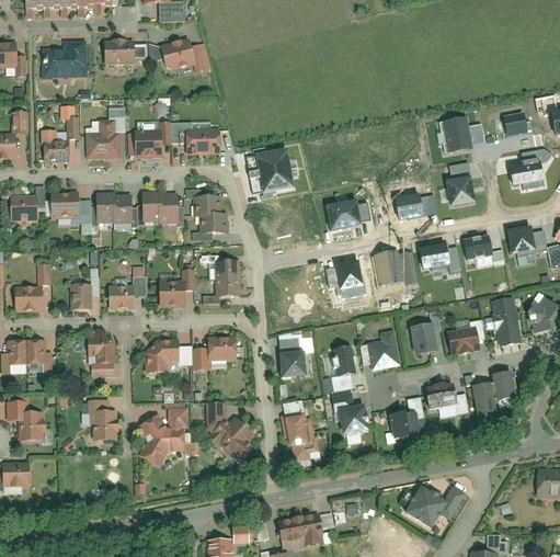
[(24,0),(25,9),(42,9),(42,0),(24,0)]
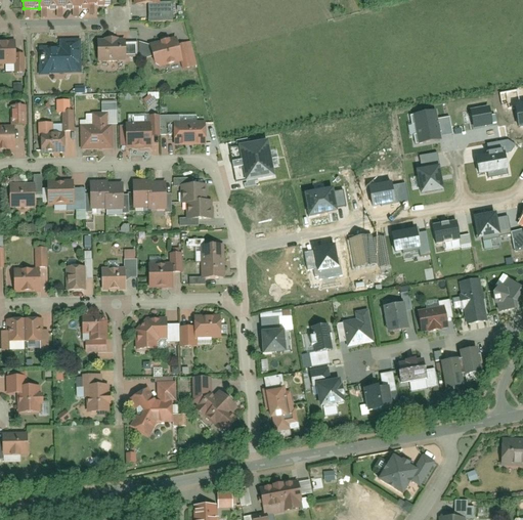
[(39,0),(39,8),(55,7),(55,0),(39,0)]
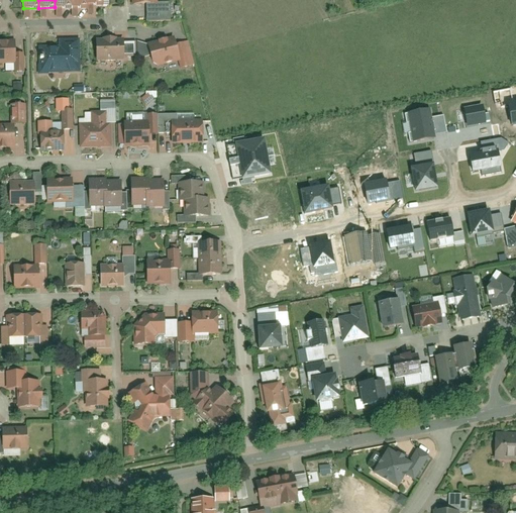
[(145,5),(146,20),(170,20),(170,5),(145,5)]
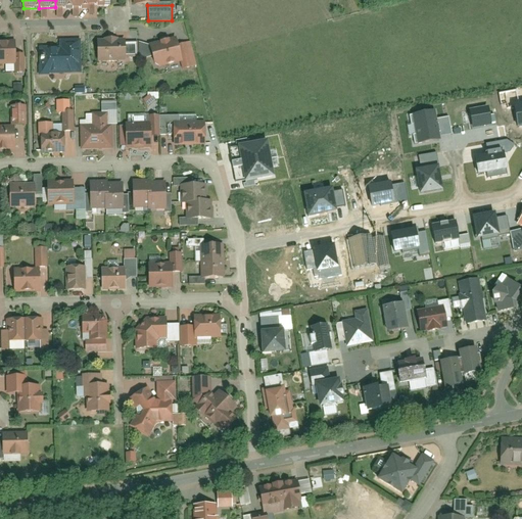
[(97,37),(97,60),(125,59),(125,36),(97,37)]
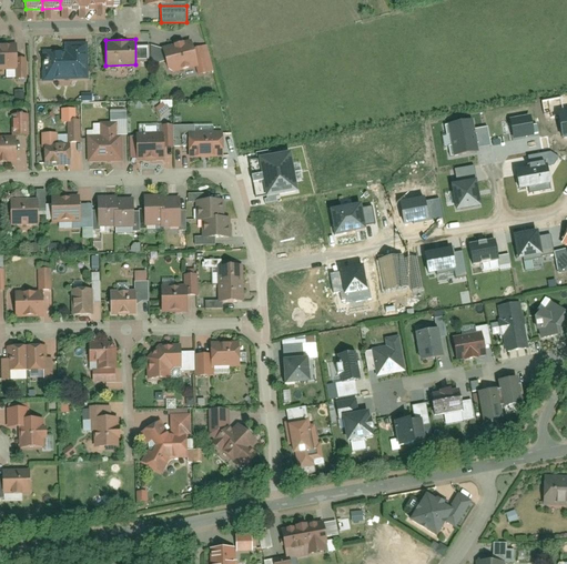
[(196,66),(189,39),(162,47),(169,73),(196,66)]
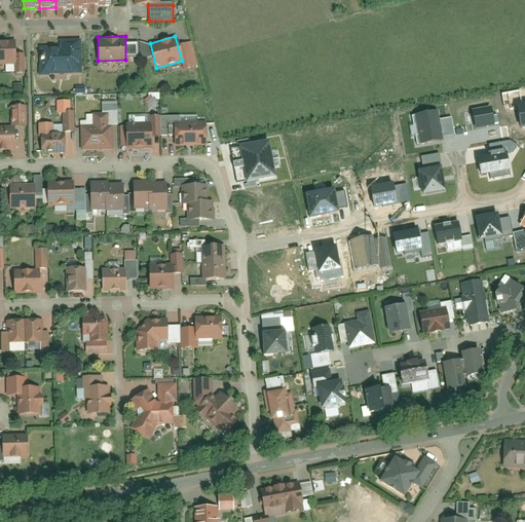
[(39,44),(39,73),(81,73),(81,38),(60,38),(60,44),(39,44)]
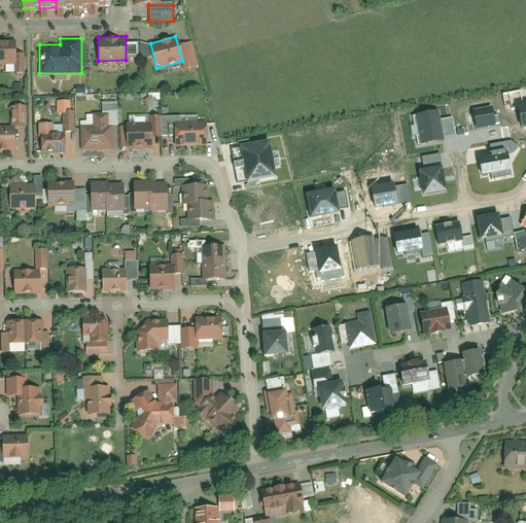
[(0,63),(15,64),(15,39),(0,39),(0,63)]
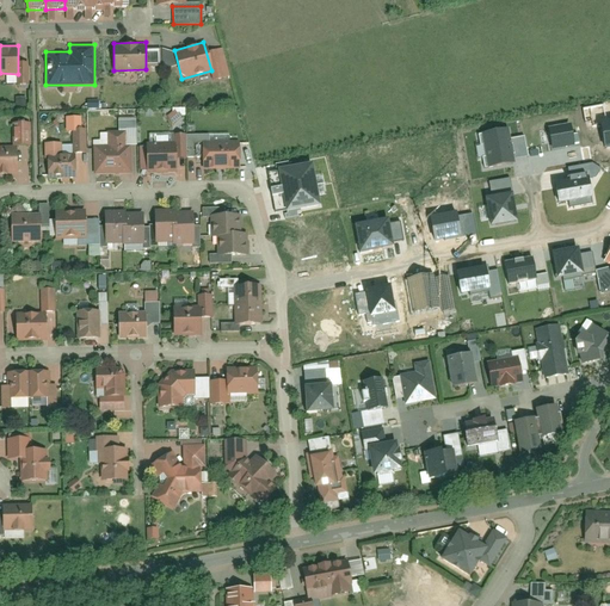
[(173,51),(160,48),(161,68),(177,66),(173,51)]
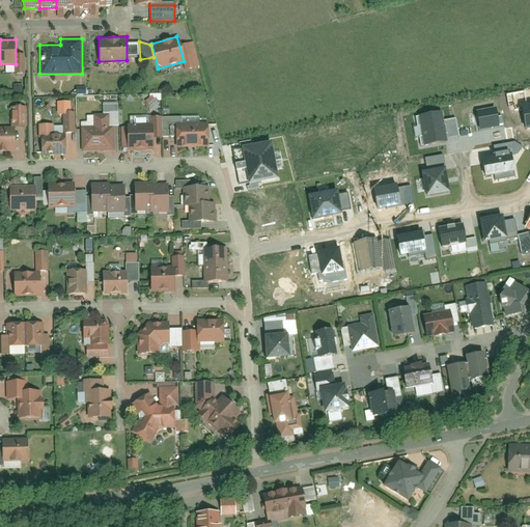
[(199,65),(192,42),(179,45),(187,70),(199,65)]
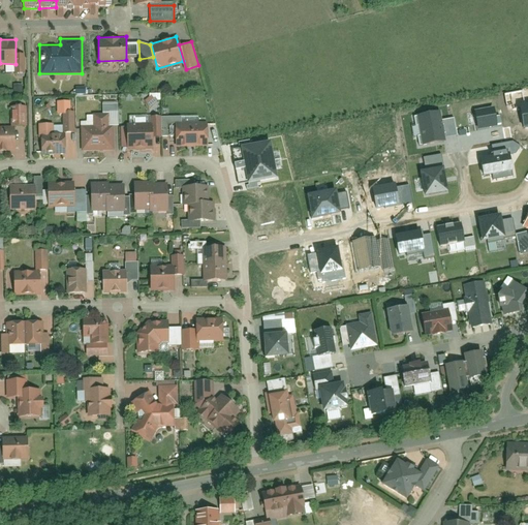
[(138,54),(138,42),(126,42),(126,54),(138,54)]
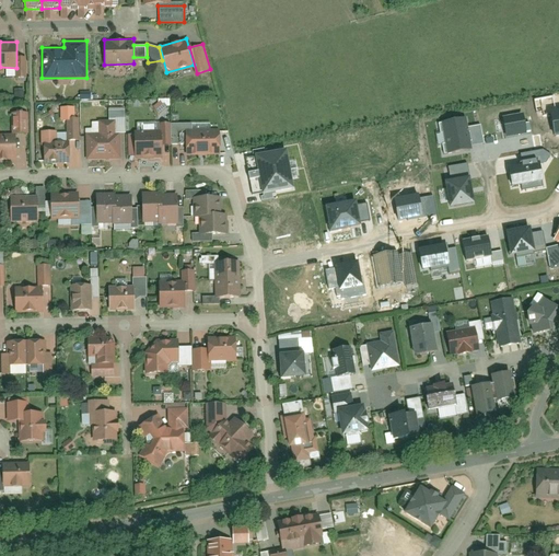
[(27,76),(26,56),(16,56),(18,76),(27,76)]
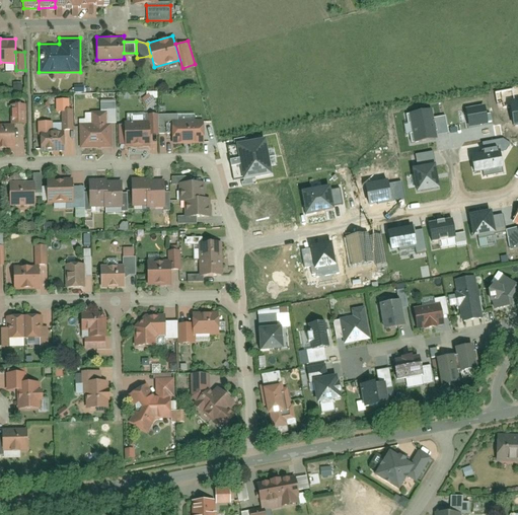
[(22,80),(13,81),(14,90),(23,89),(22,80)]
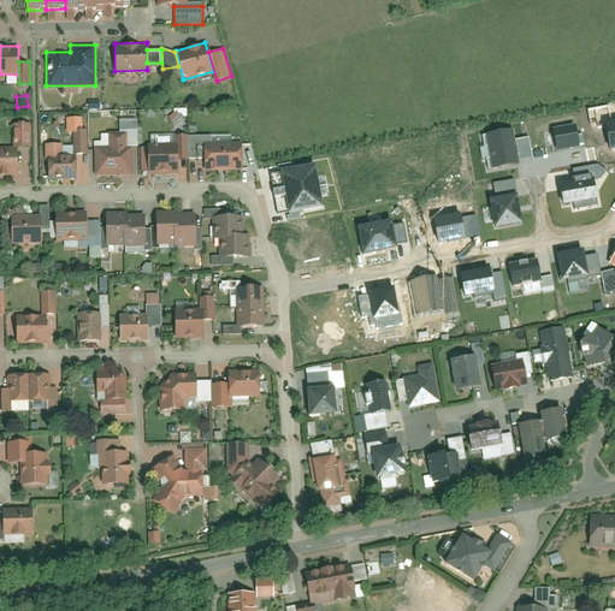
[(175,110),(167,116),(171,119),(178,113),(175,110)]
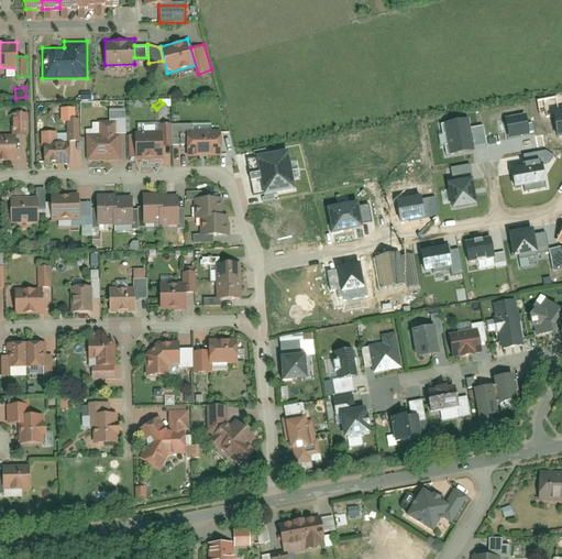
[(31,130),(31,108),(13,109),(14,130),(18,130),(31,130)]
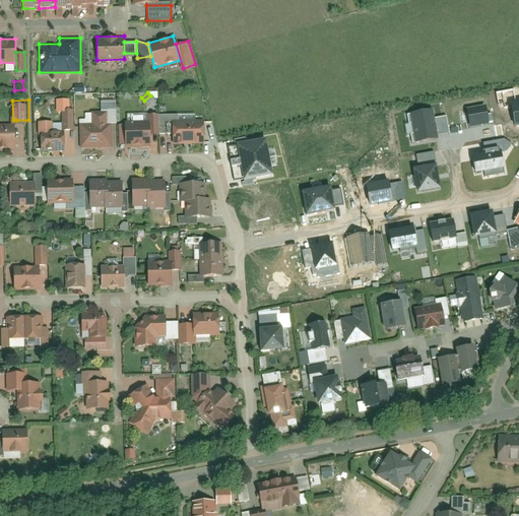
[(483,100),(461,104),(465,124),(488,120),(483,100)]
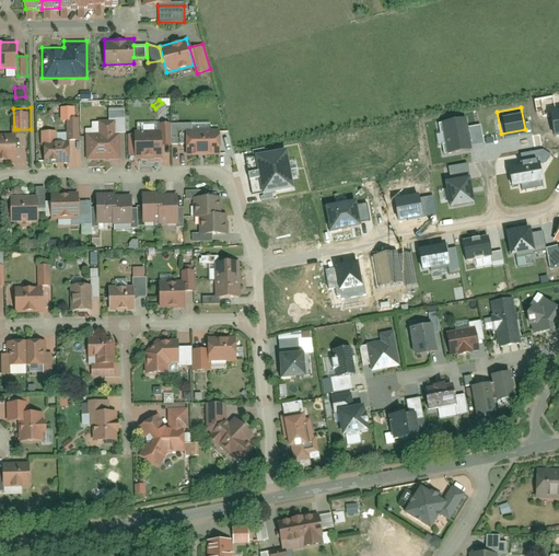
[(558,109),(544,113),(548,136),(558,132),(558,109)]
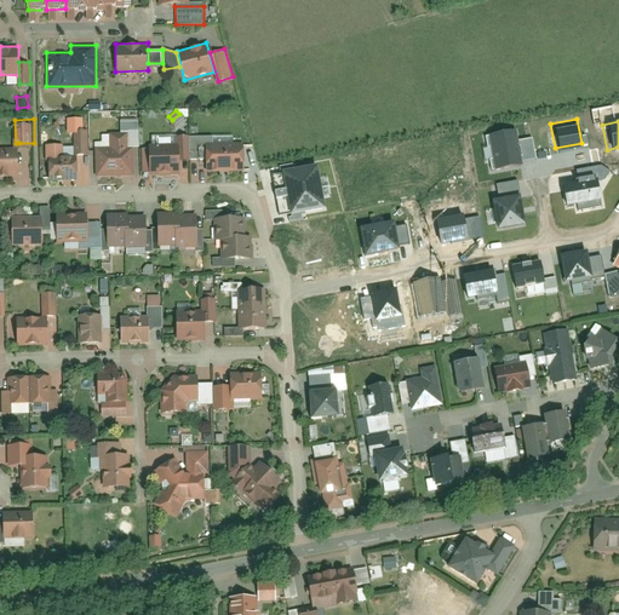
[(514,127),(486,131),(492,167),(521,162),(520,157),(533,155),(531,136),(515,138),(514,127)]
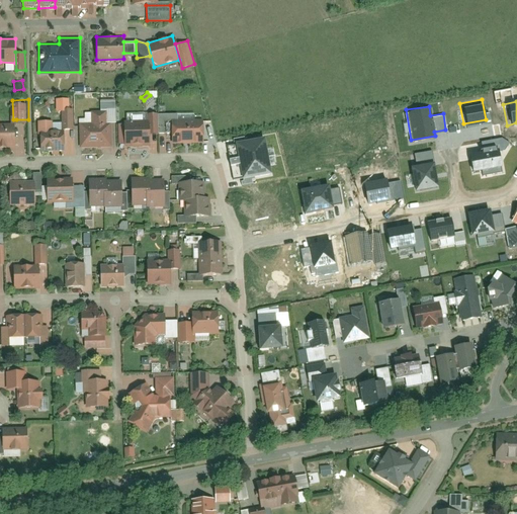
[(73,129),(73,107),(62,107),(62,129),(73,129)]
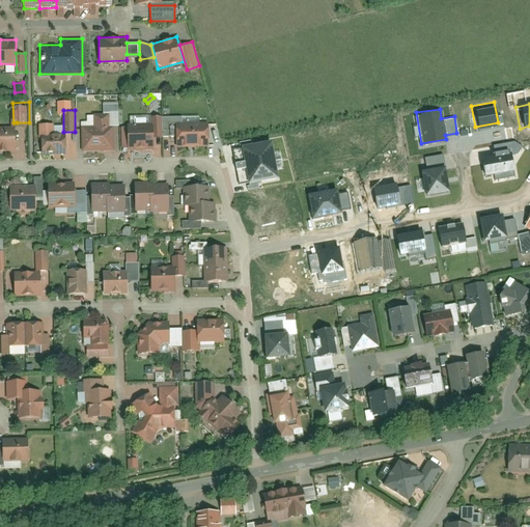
[(94,112),(94,126),(80,126),(81,149),(114,149),(114,125),(110,125),(110,112),(94,112)]
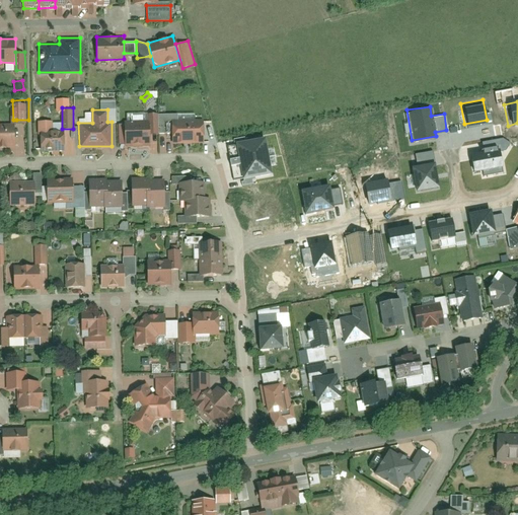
[(157,134),(156,114),(147,114),(147,134),(157,134)]
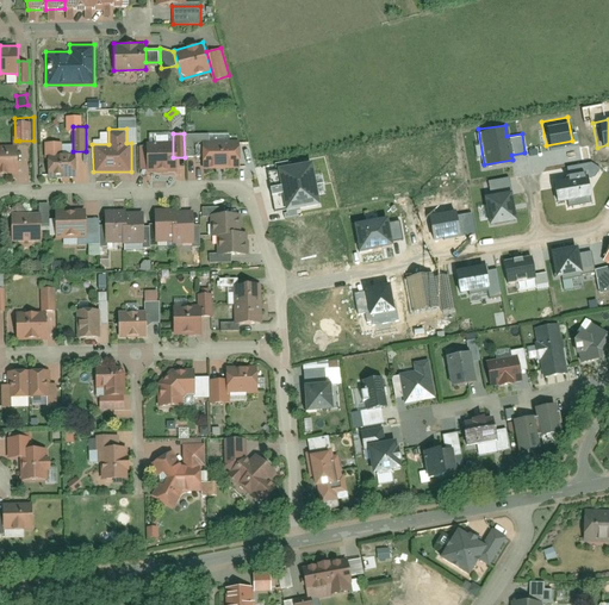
[(202,133),(185,133),(185,156),(202,155),(202,133)]
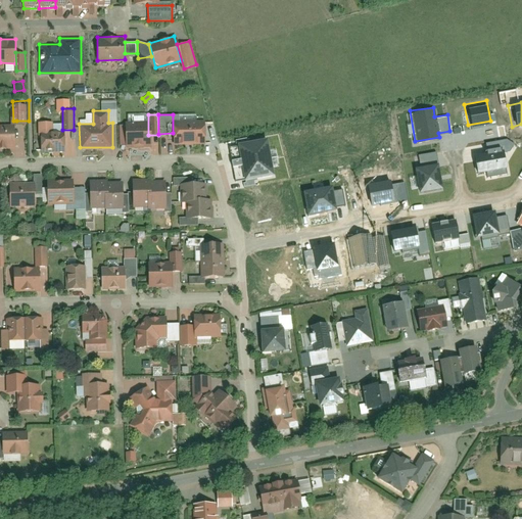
[(147,120),(125,121),(126,146),(148,145),(147,120)]
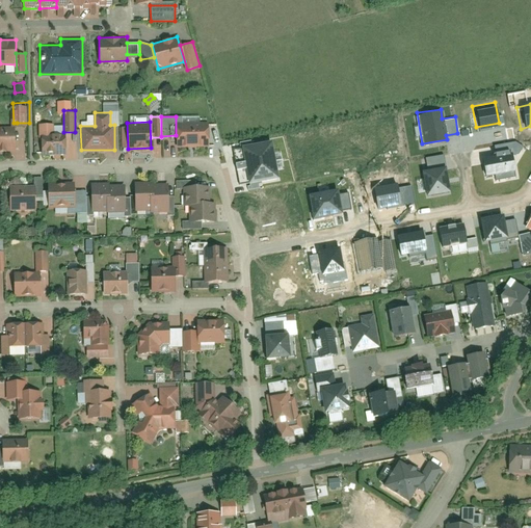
[(208,122),(176,123),(177,147),(208,146),(208,122)]
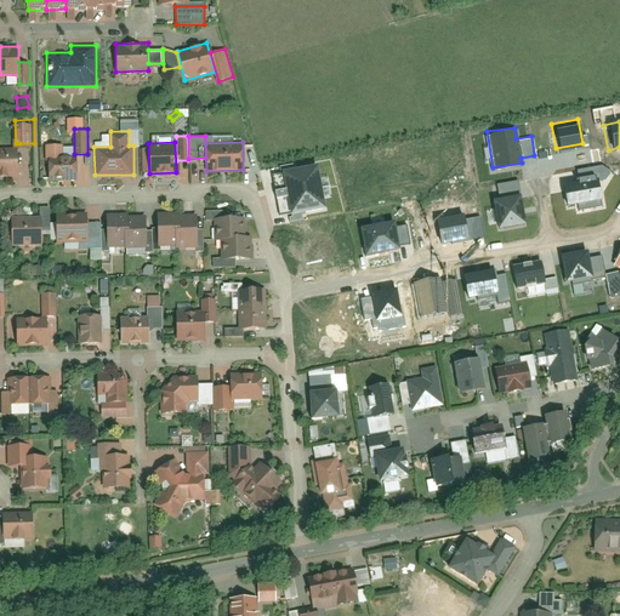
[(0,143),(0,171),(21,171),(20,143),(16,143),(0,143)]
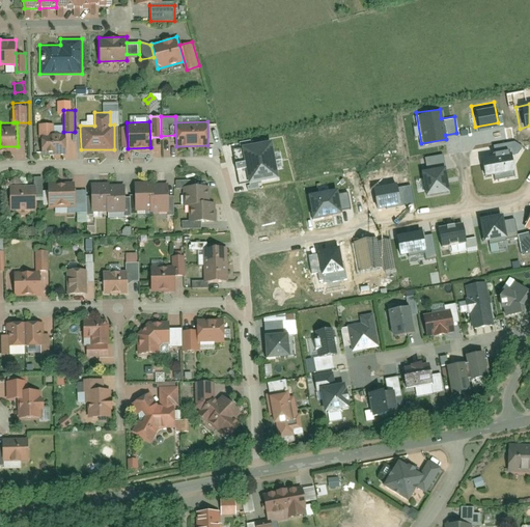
[(42,134),(42,154),(65,154),(65,134),(42,134)]
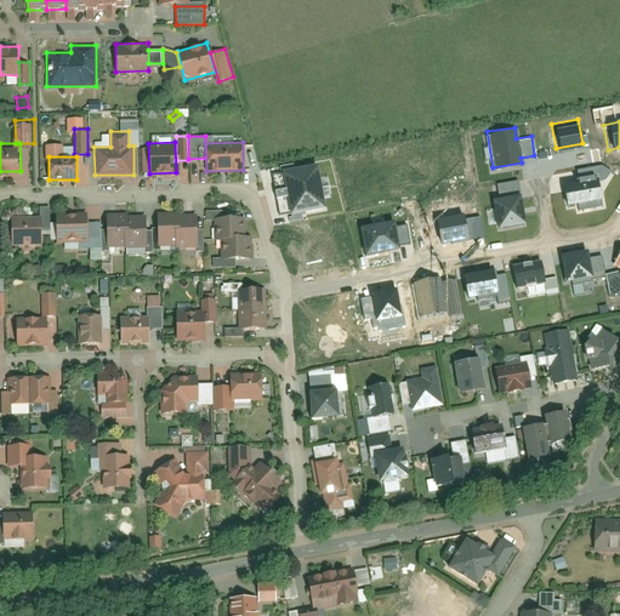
[(285,170),(293,211),(325,205),(318,164),(285,170)]
